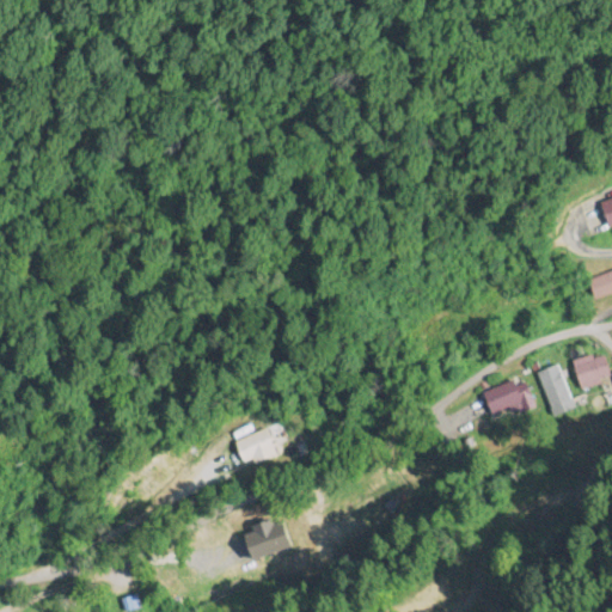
[(611,297),(611,274),(593,282),(601,301),(611,297)]
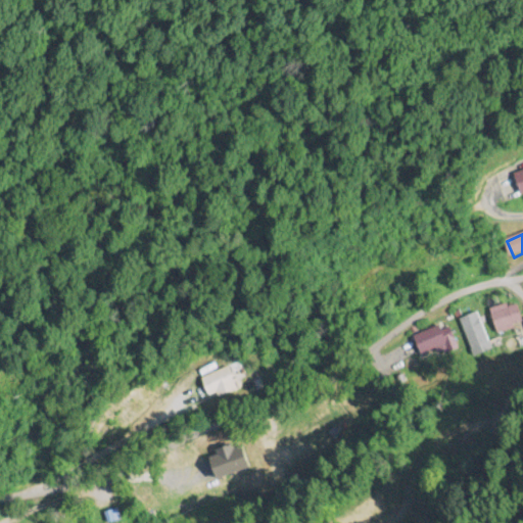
[(522,322),(516,302),(490,312),(498,334),(522,325),(522,322)]
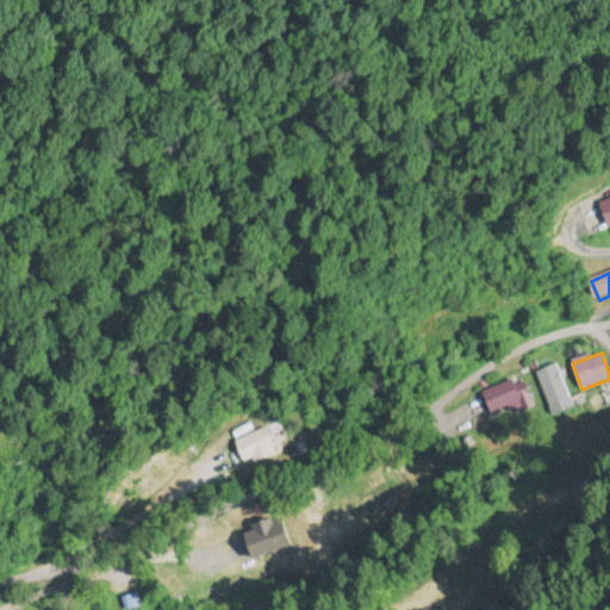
[(551,410),(572,402),(556,365),(536,374),(551,410)]
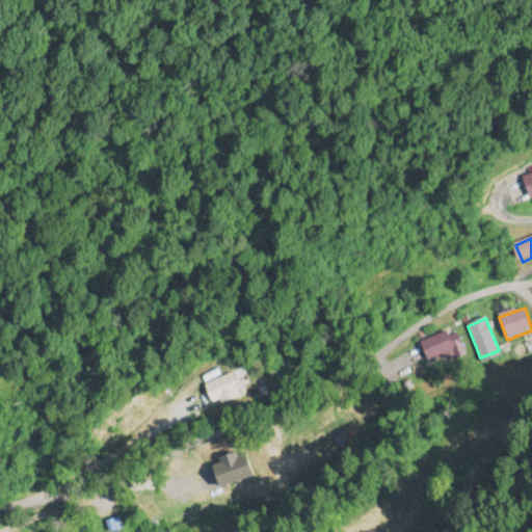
[(467,354),(460,334),(450,337),(449,334),(422,342),(429,366),(467,354)]
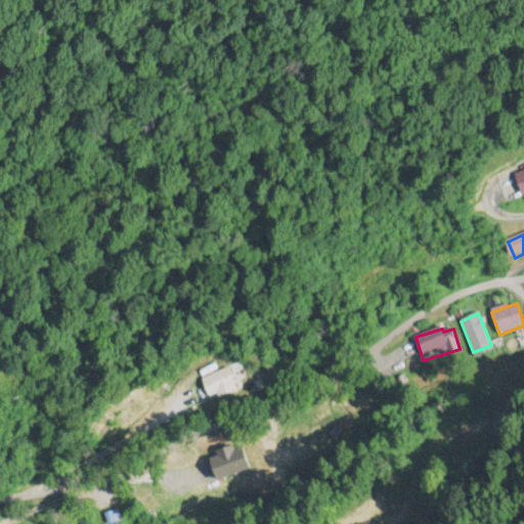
[(204,381),(212,398),(237,386),(229,367),(204,381)]
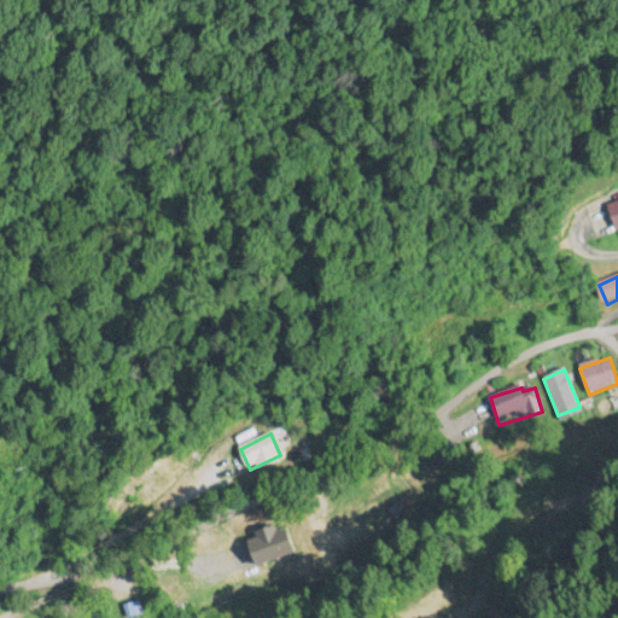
[(490,592),(483,587),(467,607),(476,612),(490,592)]
